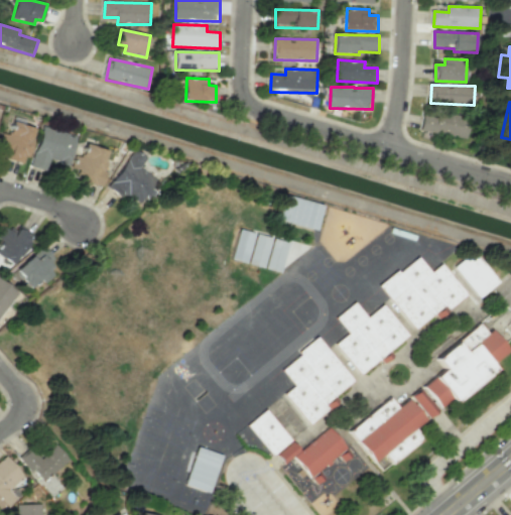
[(469,137),(471,119),(425,114),(423,132),(469,137)]
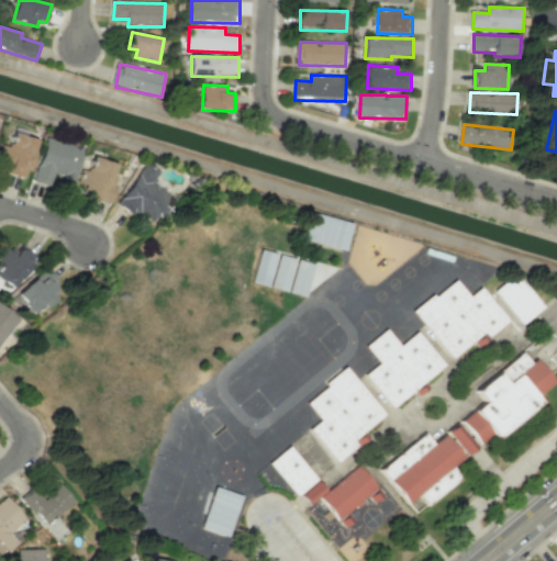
[(40,139),(12,133),(3,172),(30,179),(40,139)]
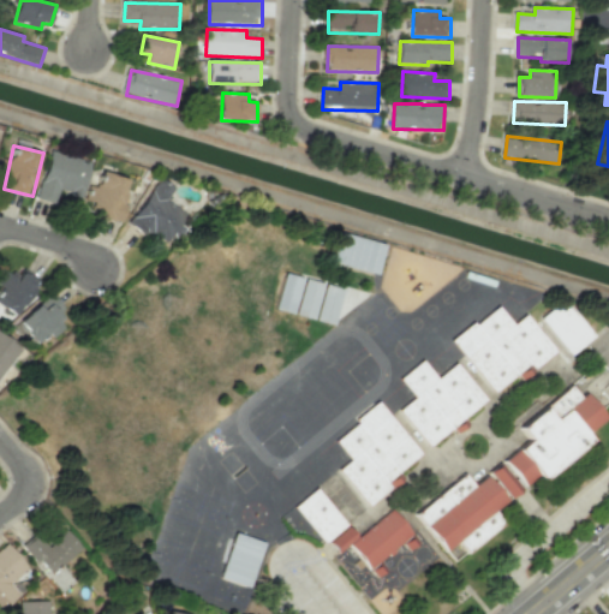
[(61,192),(84,197),(93,161),(52,151),(40,200),(59,204),(61,192)]
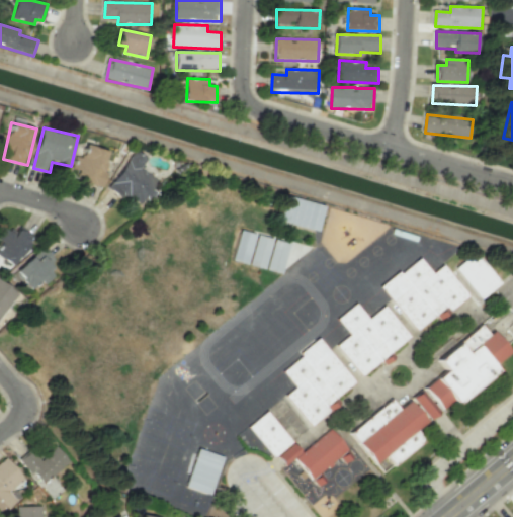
[(104,171),(110,151),(86,145),(83,158),(77,156),(74,169),(82,171),(79,181),(105,188),(109,173),(104,171)]
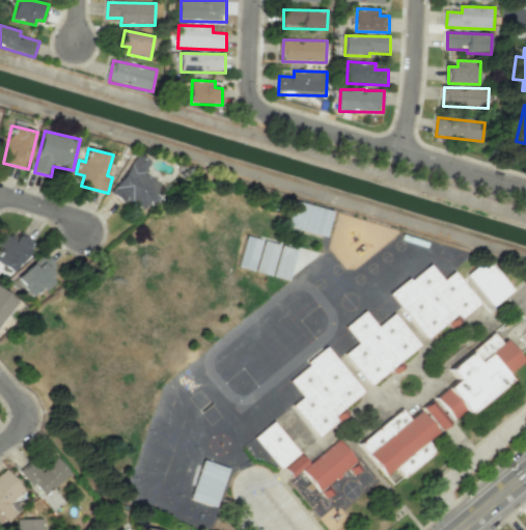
[(145,212),(163,184),(146,173),(154,163),(140,154),(115,192),(145,212)]
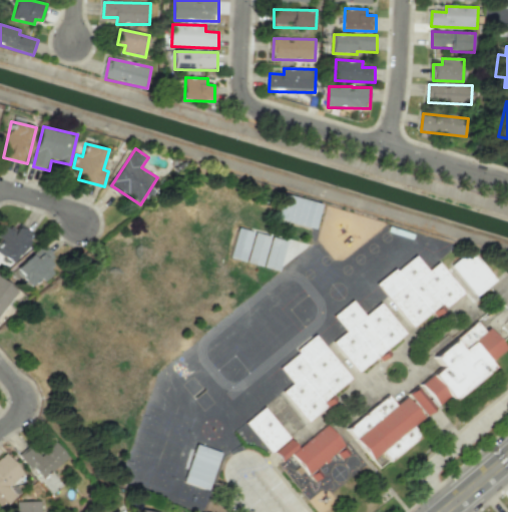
[(325,204),(286,194),(280,219),(318,229),(325,204)]
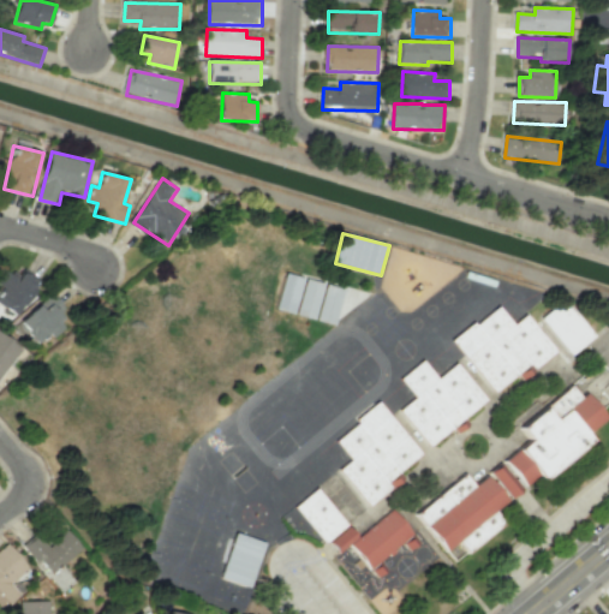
[(27,270),(21,279),(4,268),(0,274),(0,305),(19,319),(42,280),(27,270)]
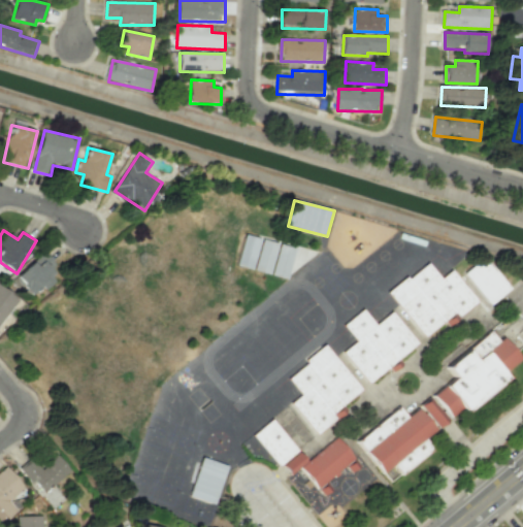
[(280,243),(264,240),(257,270),(272,273),(280,243)]
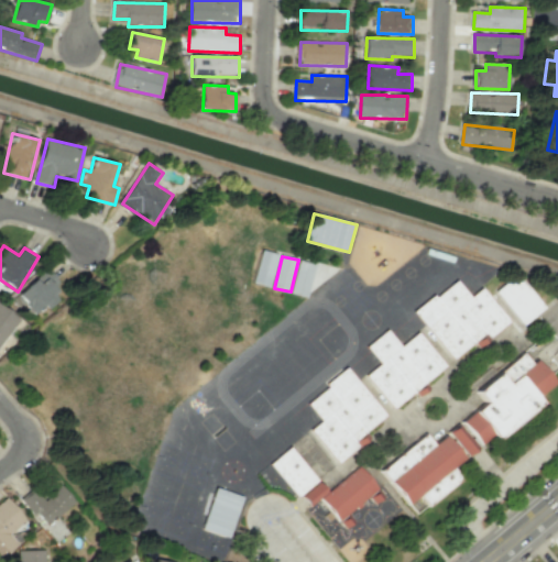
[(292,294),(309,298),(318,265),(301,261),(292,294)]
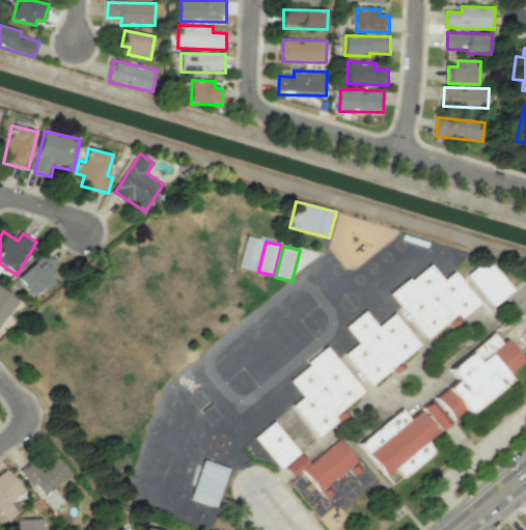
[(51,291),(60,282),(51,272),(58,266),(47,253),(18,279),(34,297),(46,285),(51,291)]
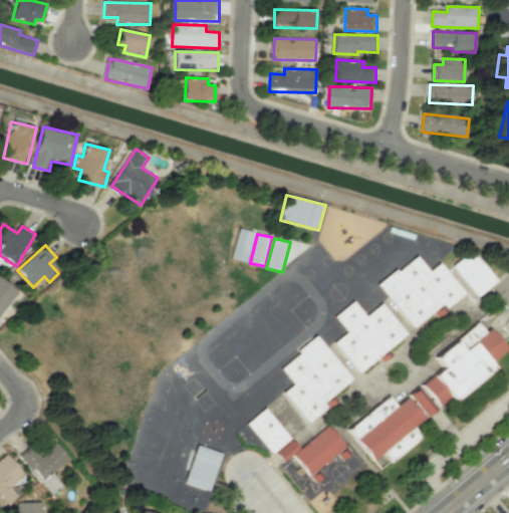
[(454,267),(480,297),(500,280),(473,250),(454,267)]
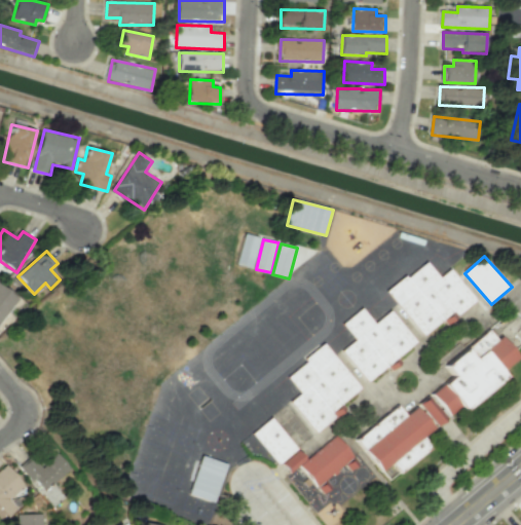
[(388,291),(426,337),(457,311),(460,315),(478,301),(452,271),(443,278),(430,262),(411,277),(408,273),(388,291)]
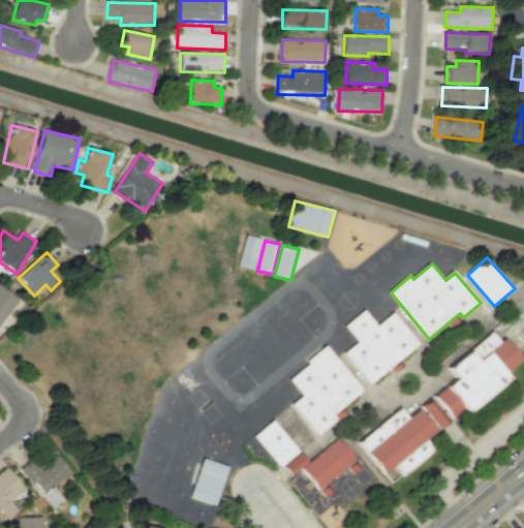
[(0,329),(22,302),(0,284),(0,329)]
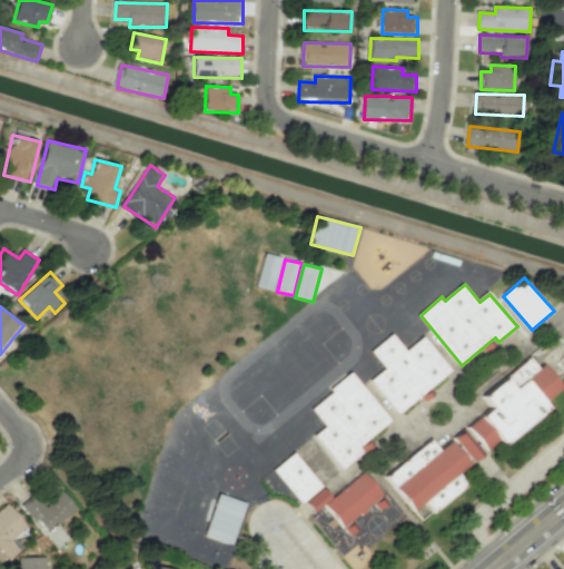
[(402,414),(454,372),(426,339),(409,352),(395,335),(375,352),(388,369),(374,381),(402,414)]
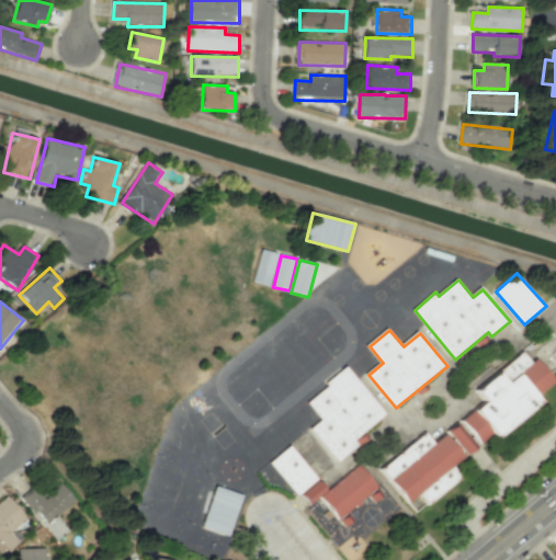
[(478,391),(487,402),(477,412),(500,438),(543,401),(540,397),(553,386),(524,352),(478,391)]
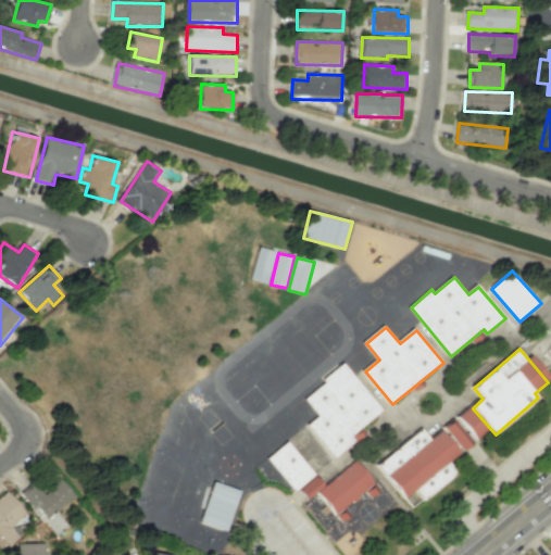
[(346,363),(386,411),(355,437),(358,441),(338,457),(312,426),(323,416),(309,399),(327,383),(325,380),(346,363)]
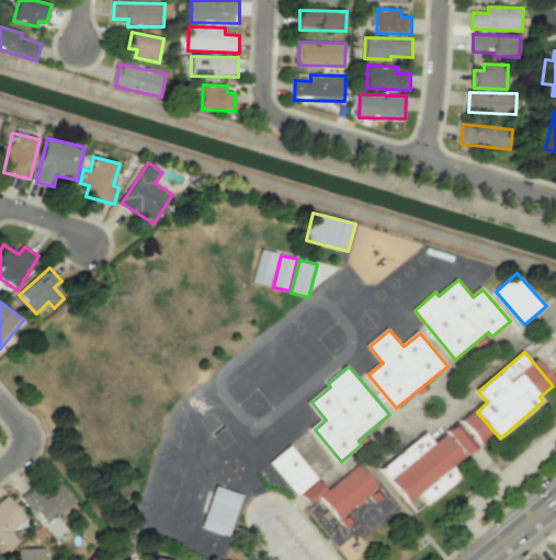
[(384,469),(428,433),(464,476),(420,513),(384,469)]
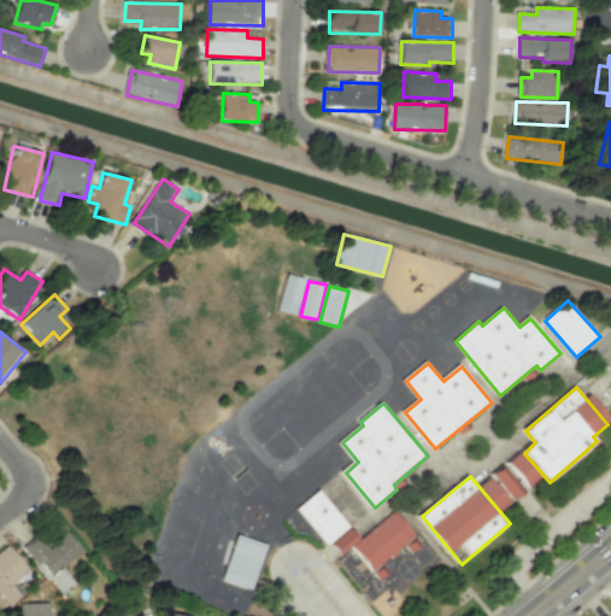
[(321,491),(352,528),(329,546),(298,509),(321,491)]
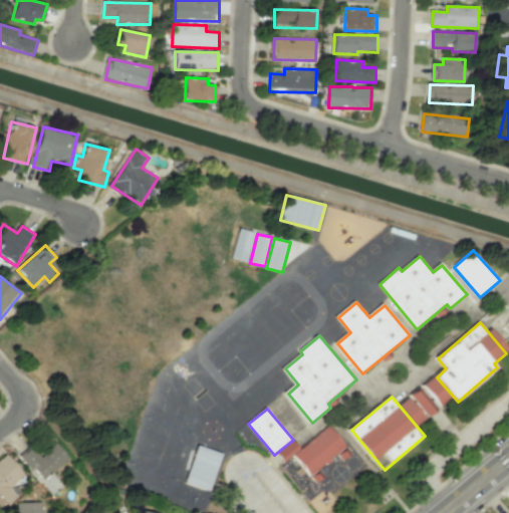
[(347,447),(329,426),(294,457),(312,477),(347,447)]
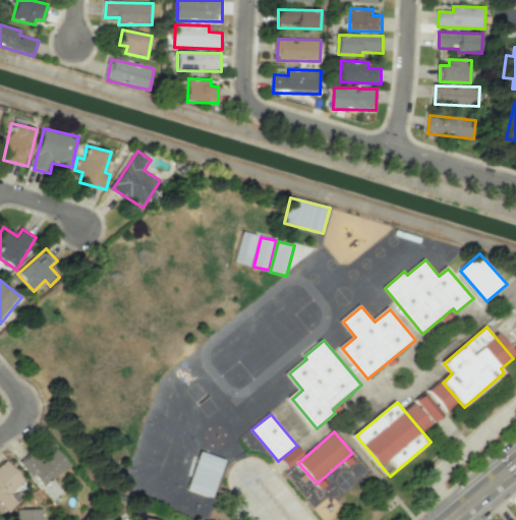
[(21,462),(45,488),(72,465),(59,450),(44,463),(34,452),(21,462)]
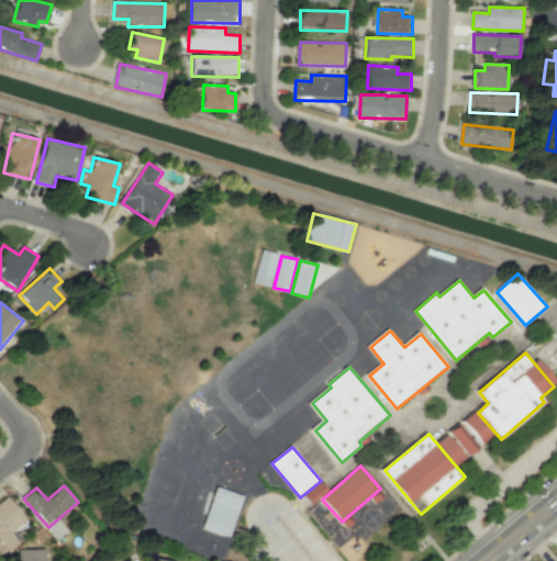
[(29,519),(11,498),(0,506),(0,560),(21,543),(12,534),(29,519)]
